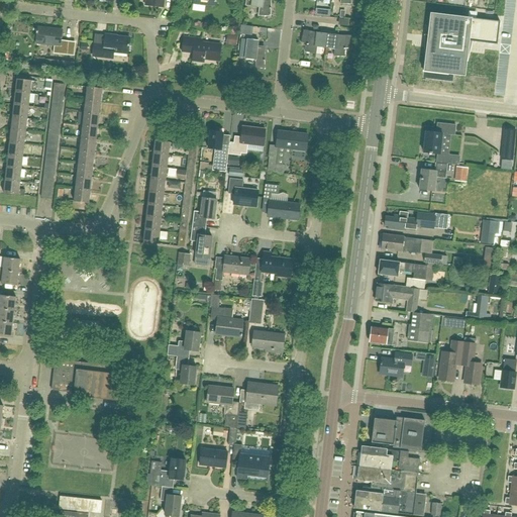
[(271,16),(271,0),(251,0),(251,7),(263,7),(262,16),(271,16)]
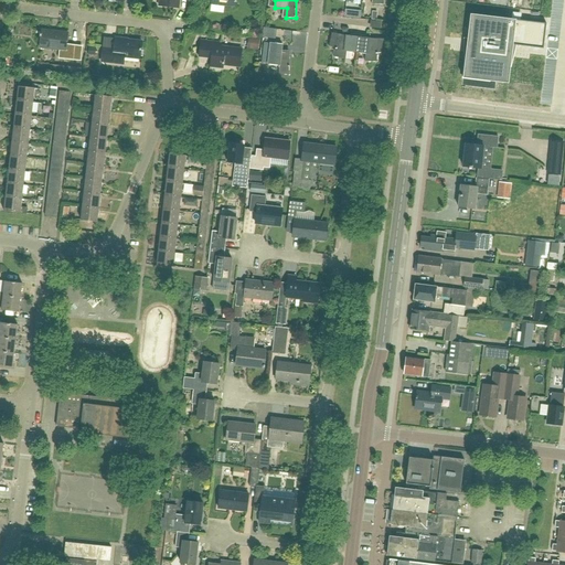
[(470,14),(462,78),(508,84),(513,45),(543,49),(546,24),(470,14)]
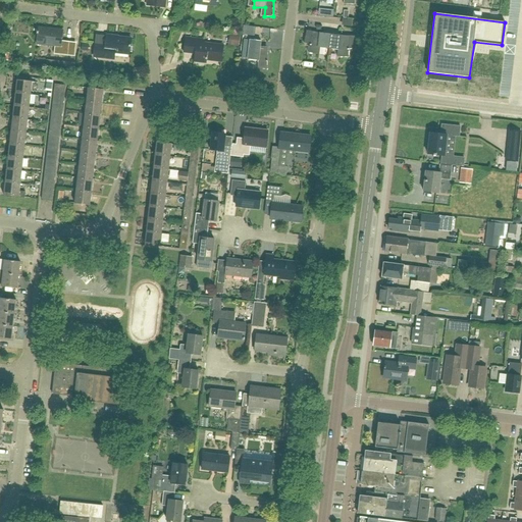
[(61,43),(62,31),(39,28),(38,32),(37,32),(37,34),(38,35),(37,44),(55,46),(54,54),(68,56),(69,44),(61,43)]
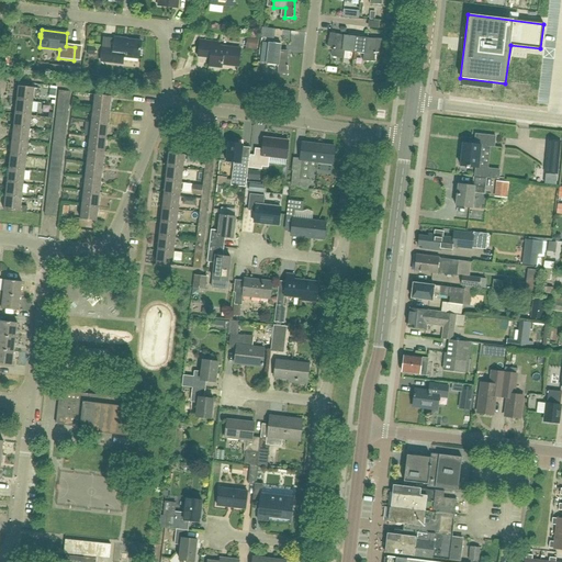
[(355,53),(356,37),(345,36),(344,38),(329,35),(327,47),(334,47),(333,48),(334,48),(332,56),(344,59),(345,52),(355,53)]
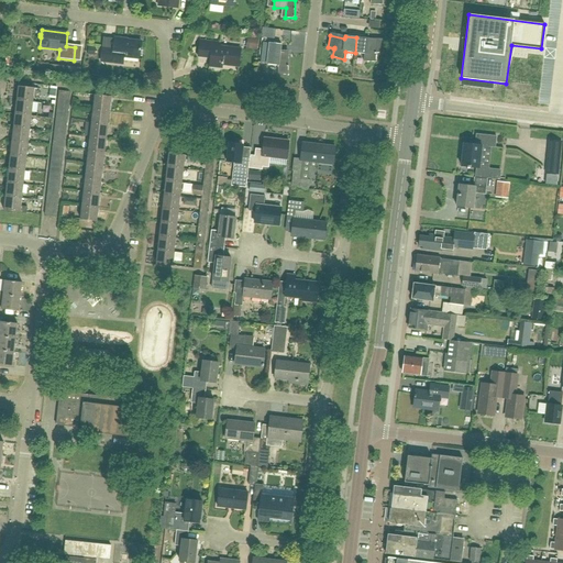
[(356,37),(355,53),(365,54),(364,62),(376,62),(376,54),(377,53),(383,54),(384,42),(370,42),(370,39),(356,37)]
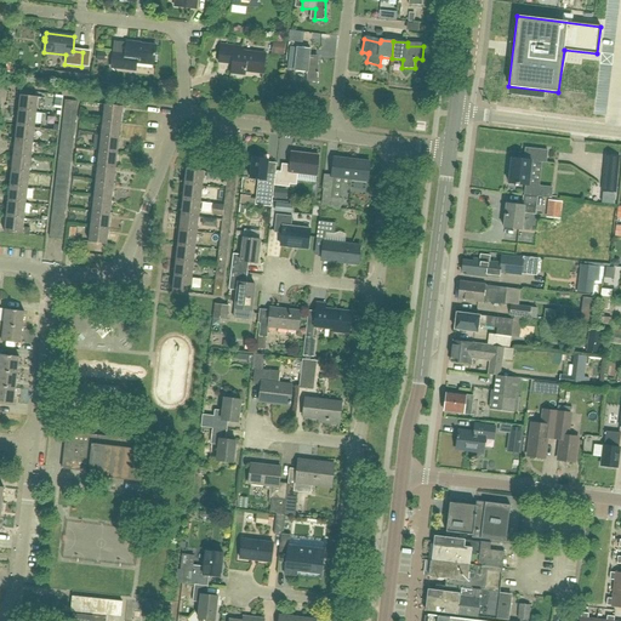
[(155,53),(154,53),(155,46),(125,43),(124,53),(113,52),(112,68),(135,70),(136,63),(153,66),(154,56),(155,56),(155,53)]
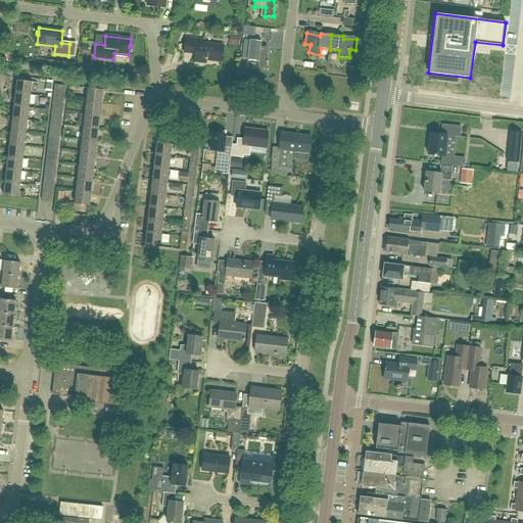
[(232,36),(231,46),(239,46),(240,37),(232,36)]
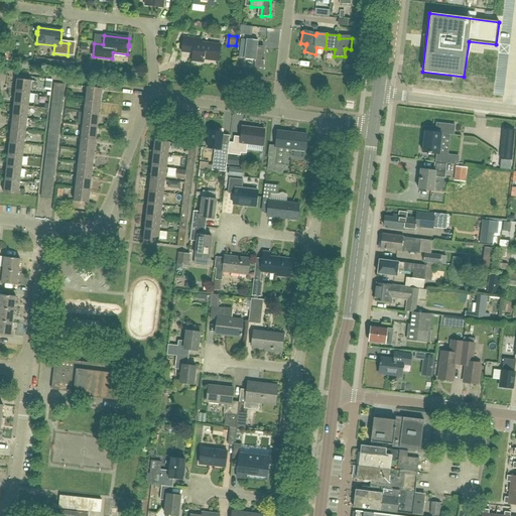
[(219,60),(221,45),(202,43),(203,39),(182,37),(181,51),(192,52),(191,60),(205,62),(205,58),(219,60)]
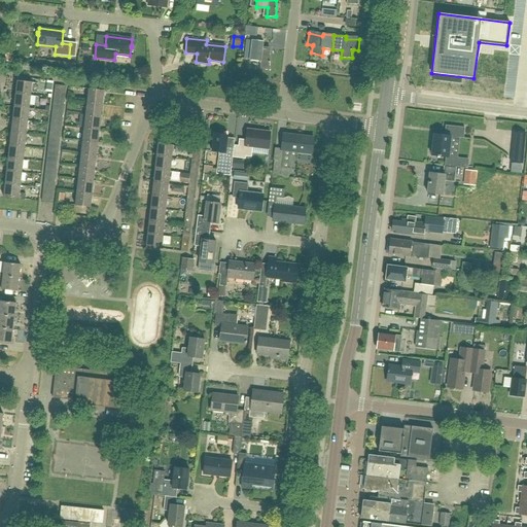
[(270,70),(270,49),(262,49),(264,41),(252,41),(250,61),(260,61),(260,70),(270,70)]
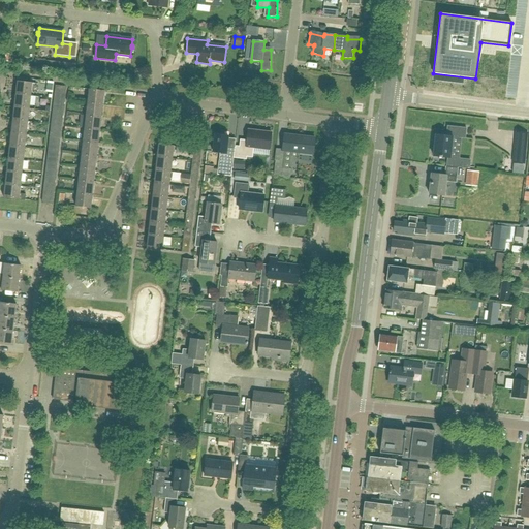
[(502,61),(490,59),(489,69),(501,71),(502,61)]
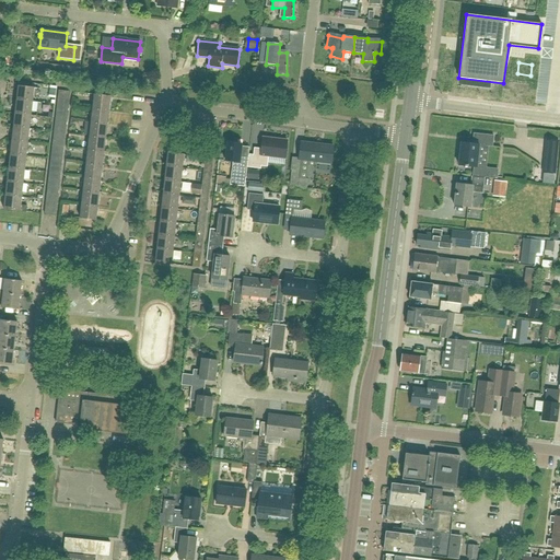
[(16,100),(33,102),(35,88),(19,85),(16,100)]
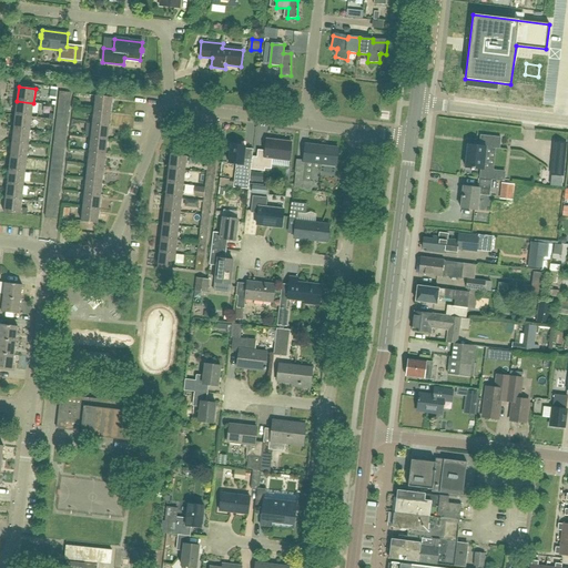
[(94,110),(110,112),(112,98),(95,95),(94,110)]
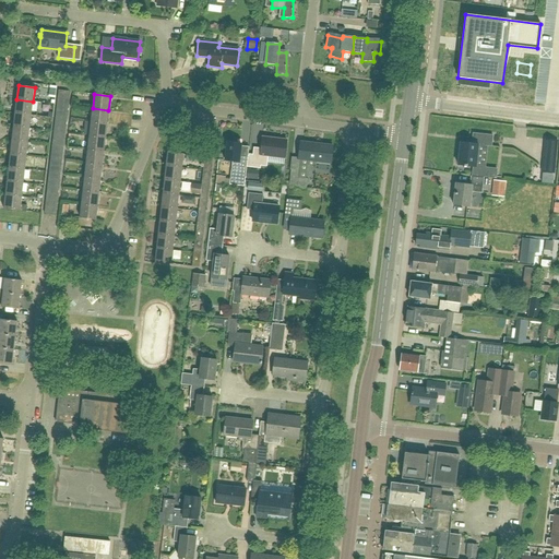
[(32,116),(33,102),(16,99),(15,114),(32,116)]
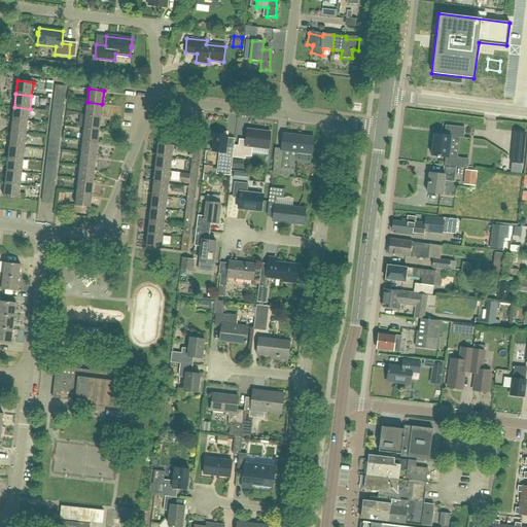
[(101,117),(102,104),(88,102),(85,115),(101,117)]
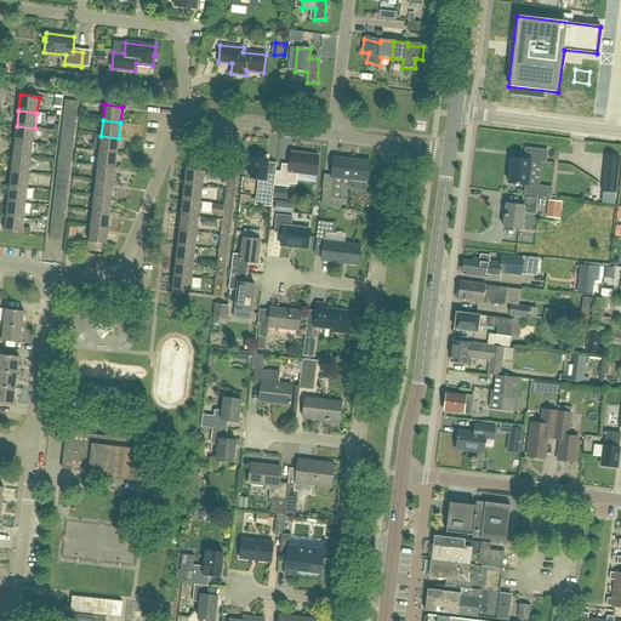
[(33,143),(35,129),(17,126),(15,141),(33,143)]
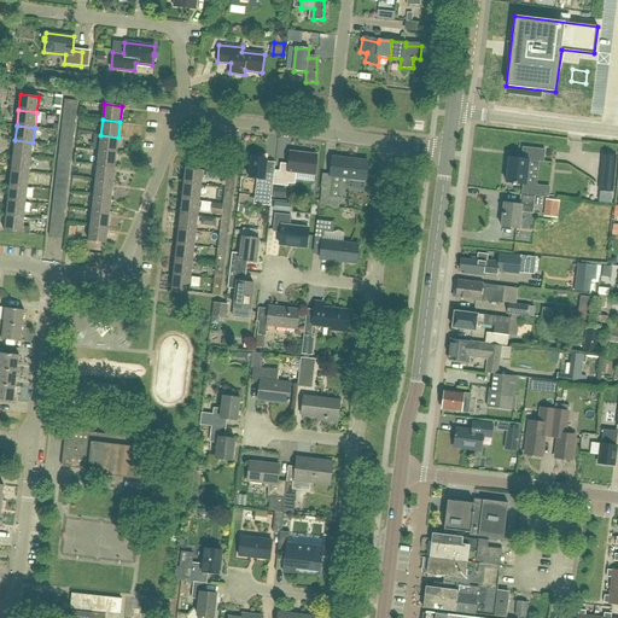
[(117,152),(118,138),(100,135),(99,150),(117,152)]
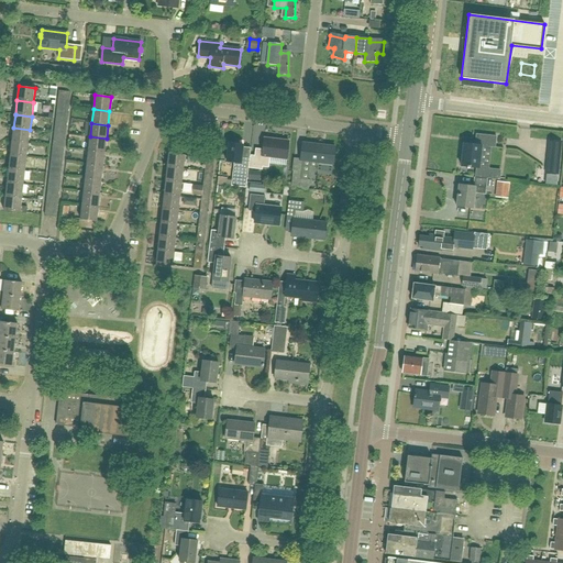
[(29,144),(30,130),(13,128),(12,142),(29,144)]
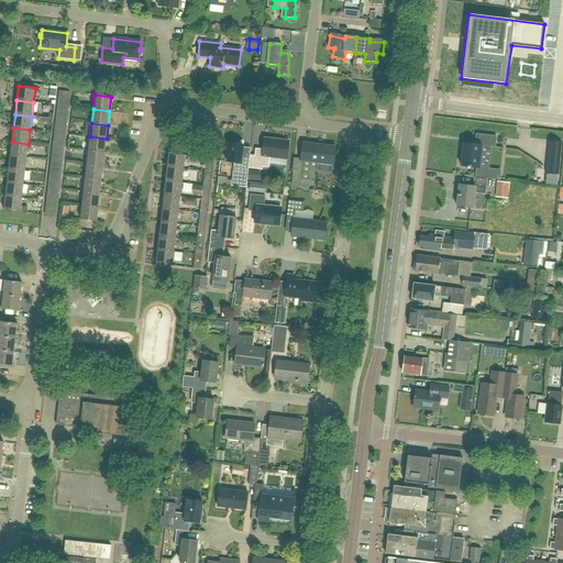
[(495,145),(496,136),(476,134),(475,146),(463,145),(461,167),(479,168),(482,144),(495,145)]
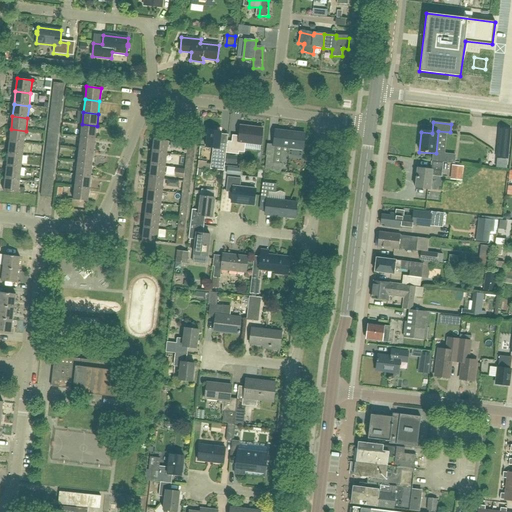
[(95,139),(97,126),(82,124),(80,137),(95,139)]
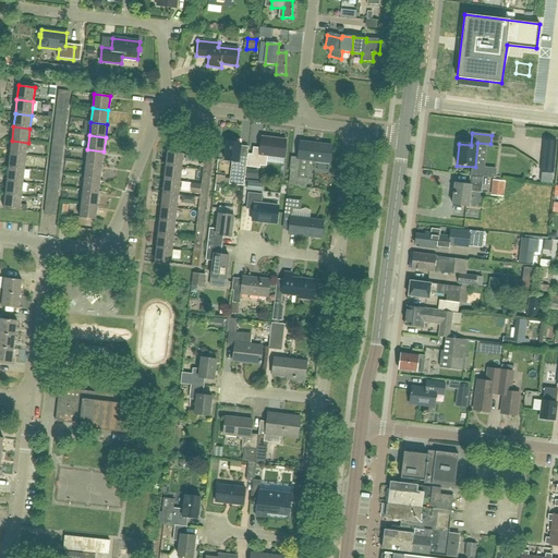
[(247,157),(247,160),(246,167),(259,169),(261,166),(266,167),(267,156),(284,158),(286,141),(262,137),(261,149),(253,148),(252,157),(247,157)]
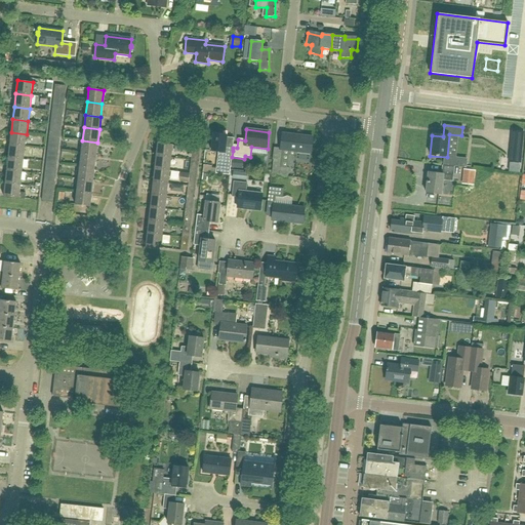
[(25,147),(27,134),(11,132),(9,145),(25,147)]
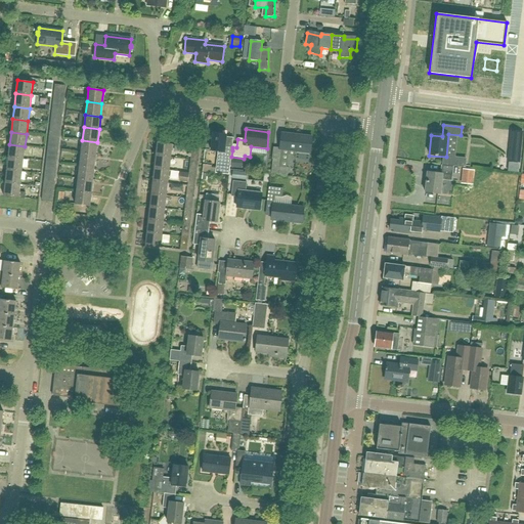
[(230,162),(231,157),(232,150),(224,149),(226,135),(213,134),(211,150),(218,151),(216,174),(229,175),(230,162)]
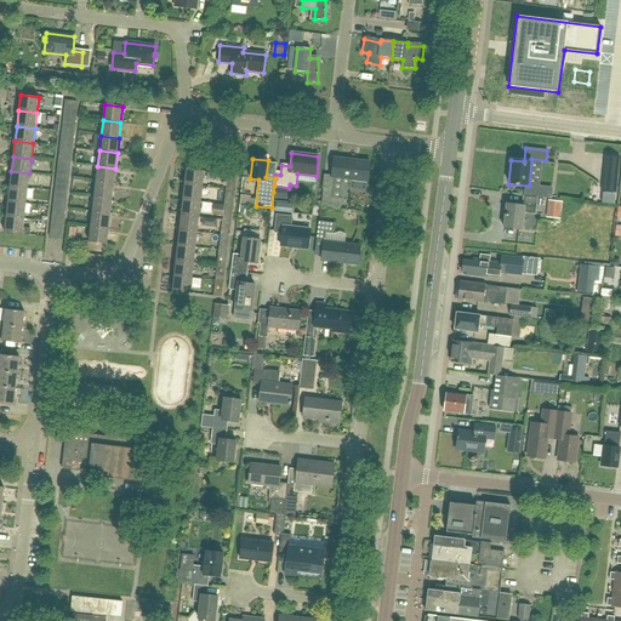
[(368,182),(370,163),(334,159),(332,176),(324,175),(323,189),(324,189),(322,206),(340,209),(341,199),(332,198),(335,178),(368,182)]
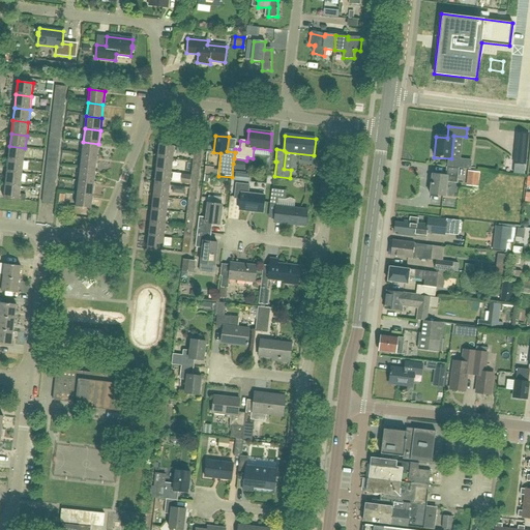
[(97,156),(98,144),(83,142),(82,154),(97,156)]
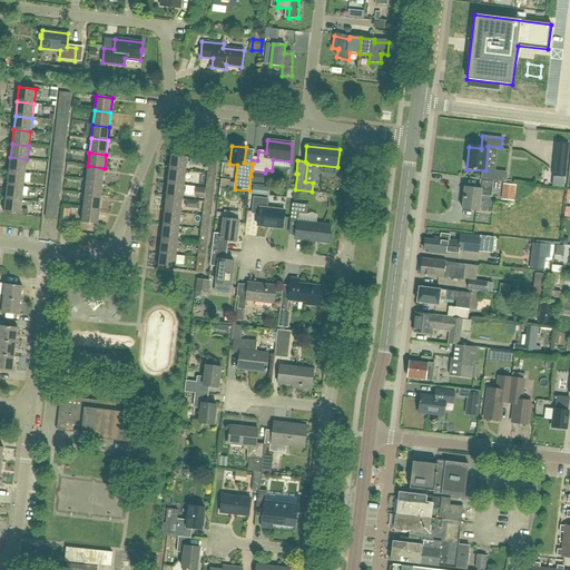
[(169,170),(186,172),(187,158),(170,156),(169,170)]
